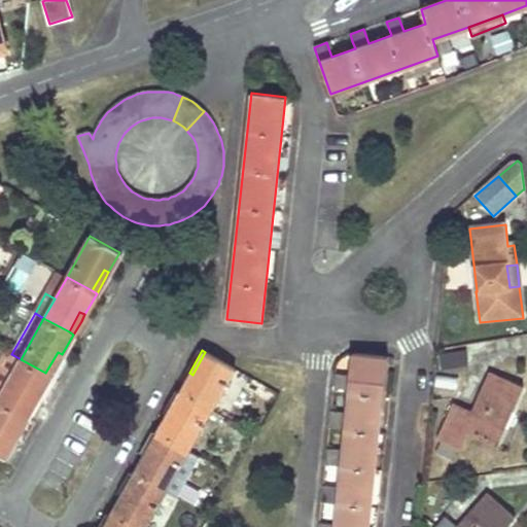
[(58,363),(62,354),(58,352),(45,373),(50,376),(58,363)]
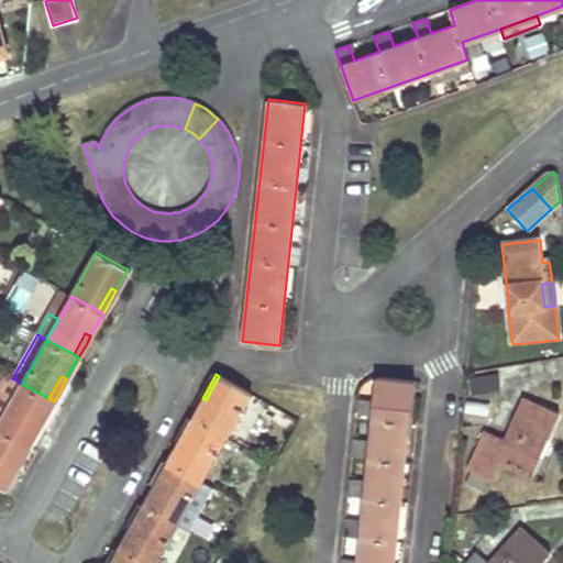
[(190,418),(194,420),(225,438),(251,393),(219,376),(206,400),(202,398),(200,401),(190,418)]
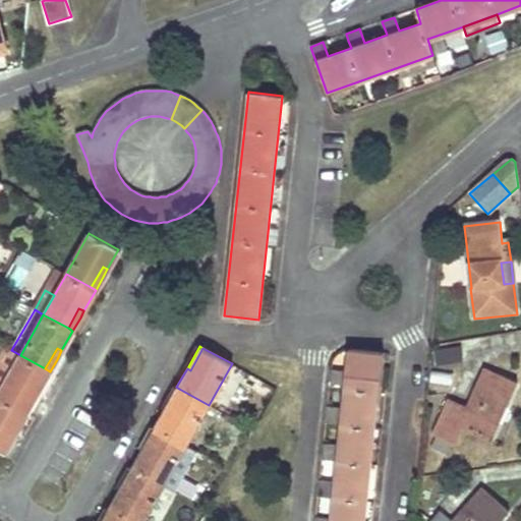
[(337,461),(335,473),(334,484),(320,483),(319,497),(333,499),(330,520),(364,520),(383,353),(349,349),(346,373),(332,371),(330,385),(345,387),(342,409),(328,408),(327,421),(341,423),(338,449),(324,447),(323,459),(337,461)]
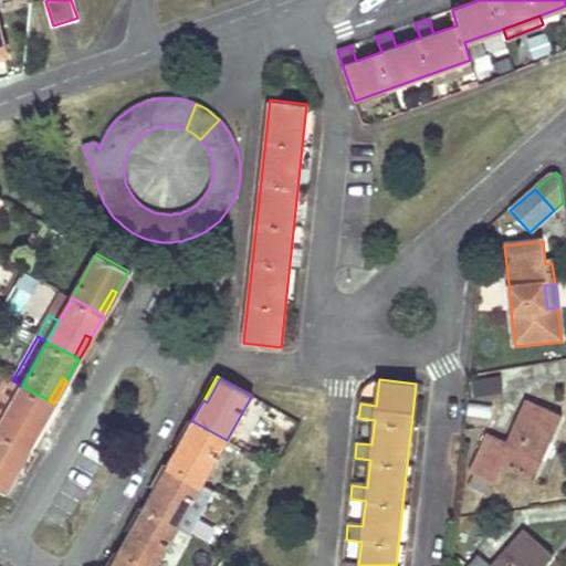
[(54,404),(49,400),(22,386),(14,381),(9,389),(18,394),(0,423),(0,429),(24,443),(31,432),(38,421),(42,425),(54,404)]
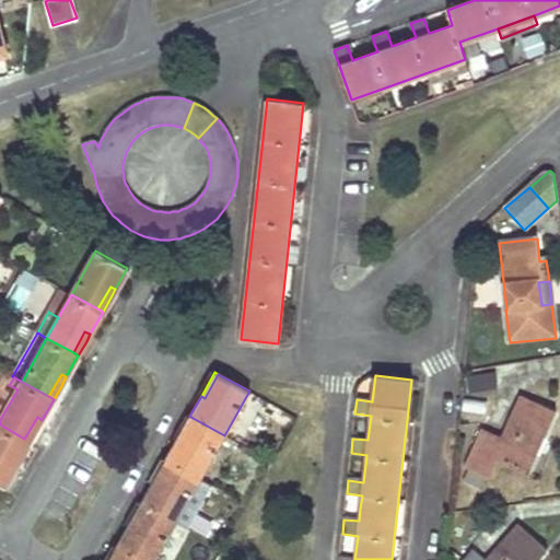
[(490,479),(493,469),(498,461),(529,474),(557,410),(521,395),(502,439),(481,431),(464,468),(490,479)]
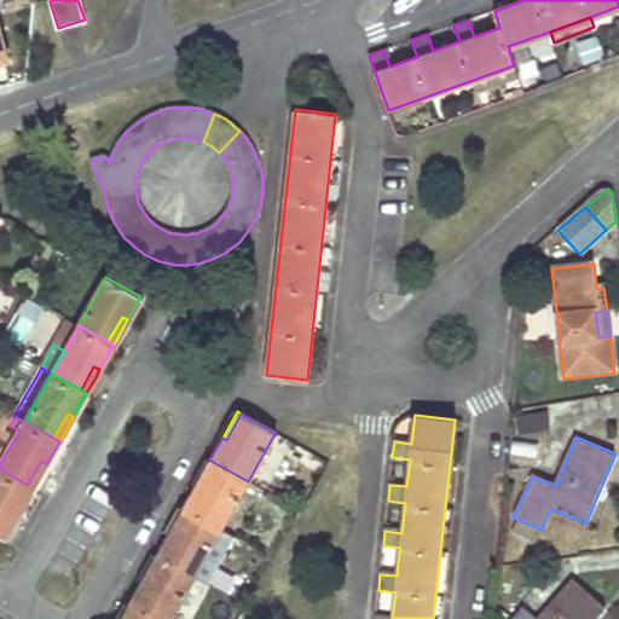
[(195,487),(198,489),(213,462),(209,460),(196,485),(195,487)]
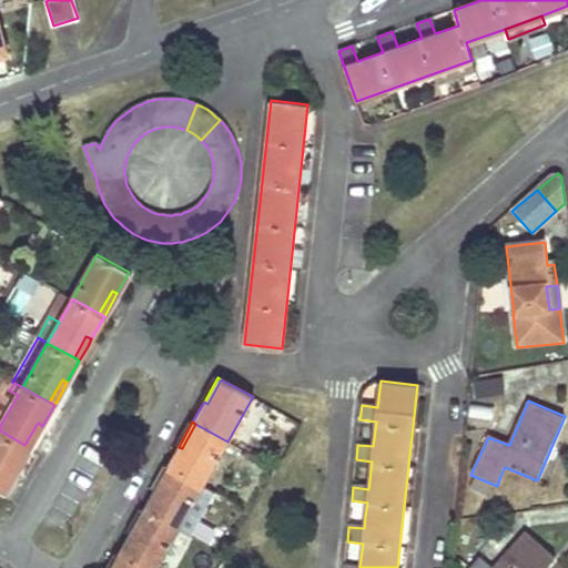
[(42,426),(38,423),(31,434),(24,445),(30,448),(39,433),(42,426)]
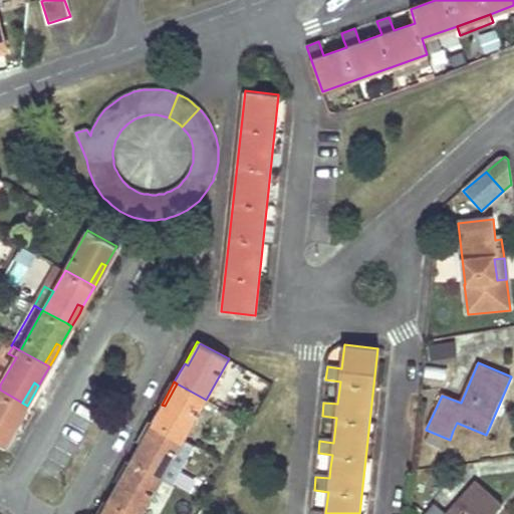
[(155,424),(183,440),(206,400),(177,383),(165,406),(162,405),(152,422),(155,424)]
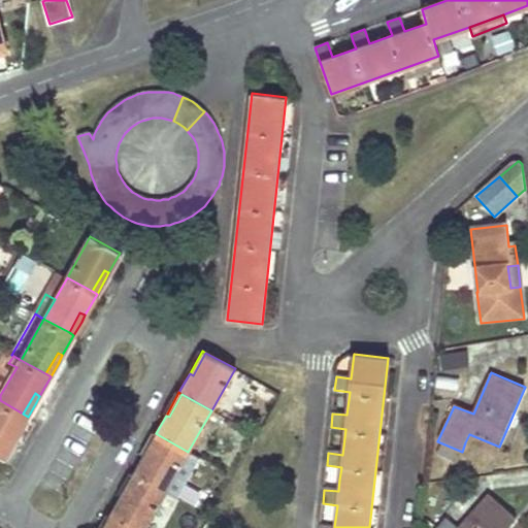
[(28,417),(23,414),(0,400),(0,453),(11,434),(17,437),(28,417)]
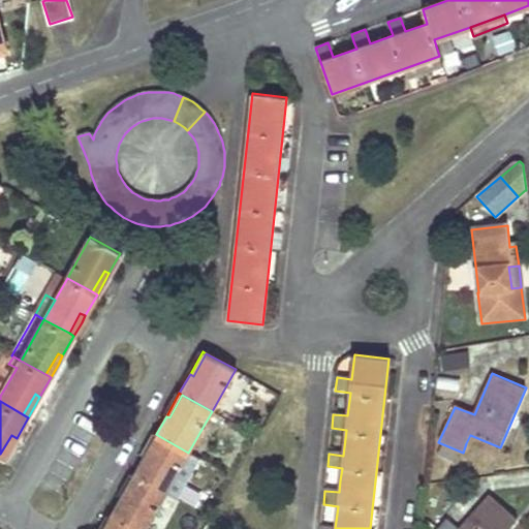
[(144,457),(147,459),(159,436),(156,434),(145,455),(144,457)]
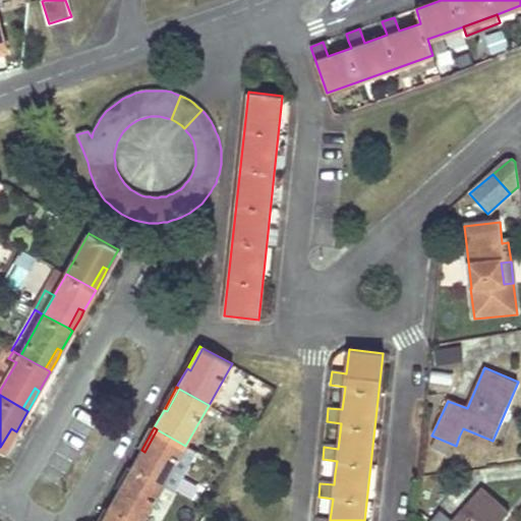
[(11,428),(0,447),(0,450),(4,453),(15,433),(16,431),(11,428)]
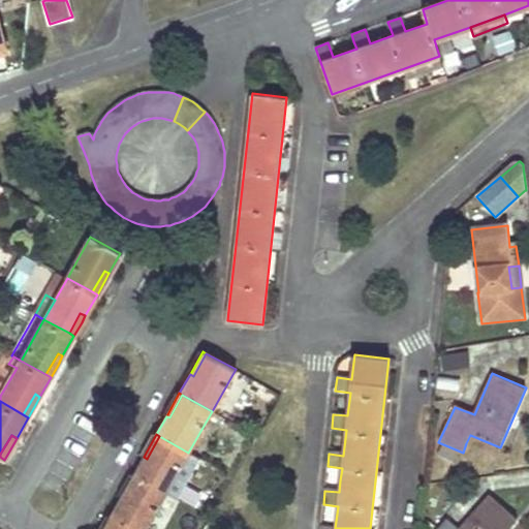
[(165,493),(188,453),(159,436),(147,459),(144,457),(133,475),(135,476),(165,493)]
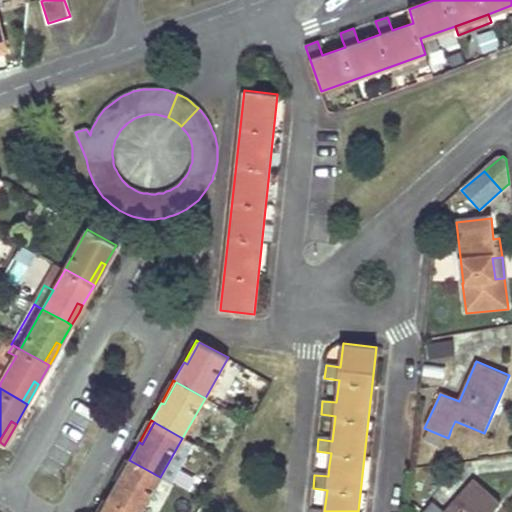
[(125,472),(131,461),(129,460),(118,479),(117,482),(119,483),(125,472)]
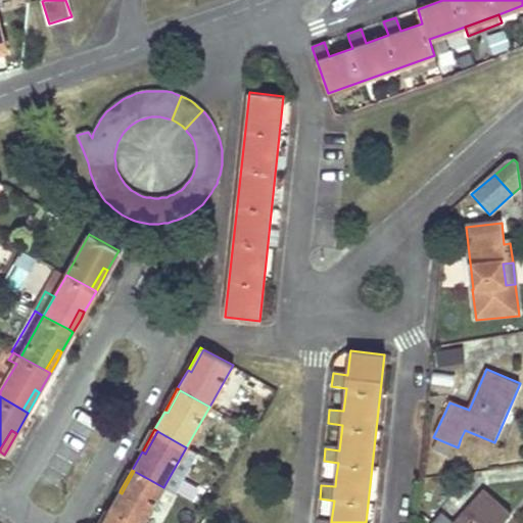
[(127,522),(143,522),(163,487),(134,471),(128,482),(122,493),(120,492),(108,512),(110,514),(127,522)]
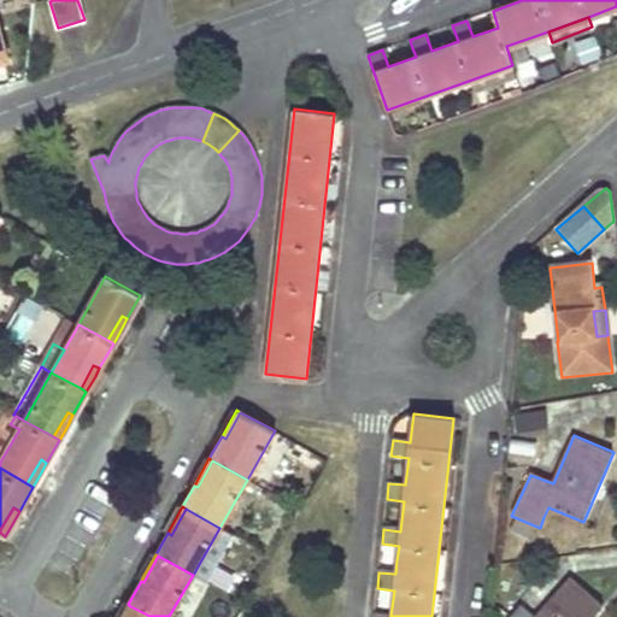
[(593,616),(603,606),(570,579),(536,616),(533,616),(521,605),(510,616),(593,616)]
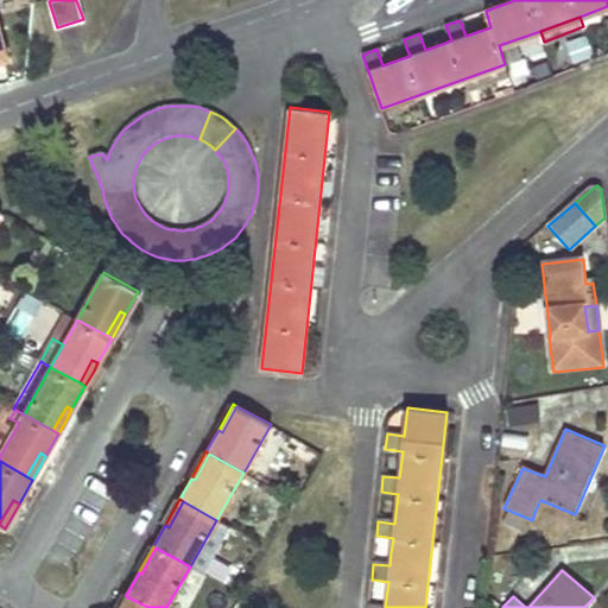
[(121,607),(128,597),(126,595),(118,607),(121,607)]
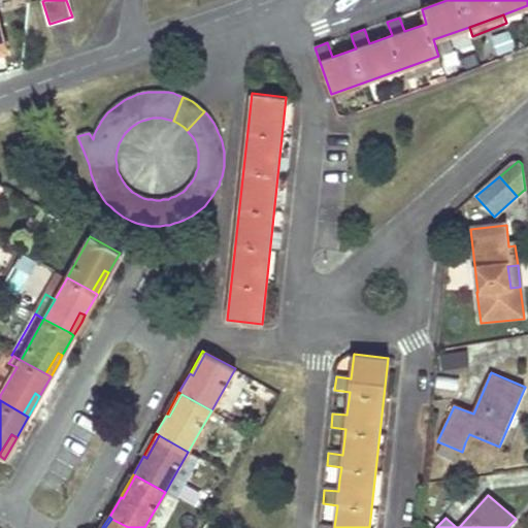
[(128,527),(111,519),(105,527),(128,527)]
